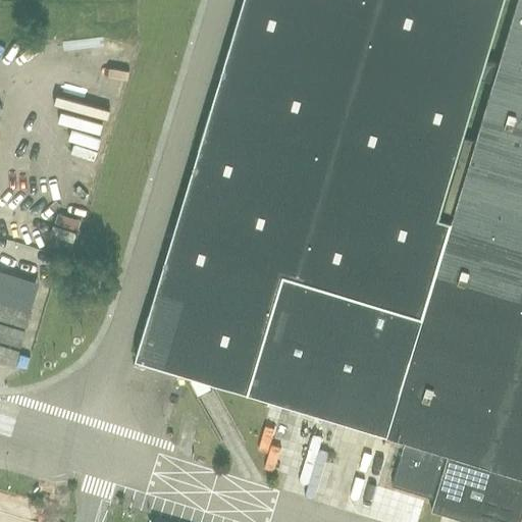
[(521,0),(243,0),(135,362),(406,444),(393,488),(434,502),(431,513),(461,521),(520,521),(521,517),(521,0)]
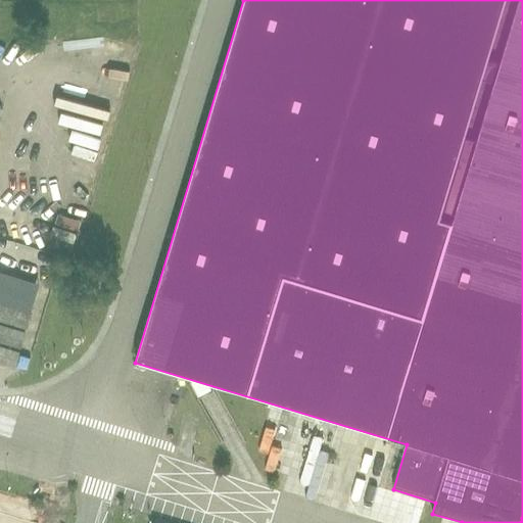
[(7,318),(4,334),(37,340),(39,324),(7,318)]
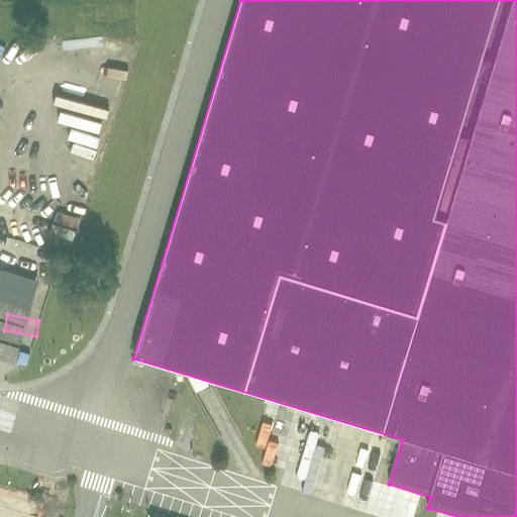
[(0,358),(29,367),(36,341),(2,332),(0,338),(0,358)]
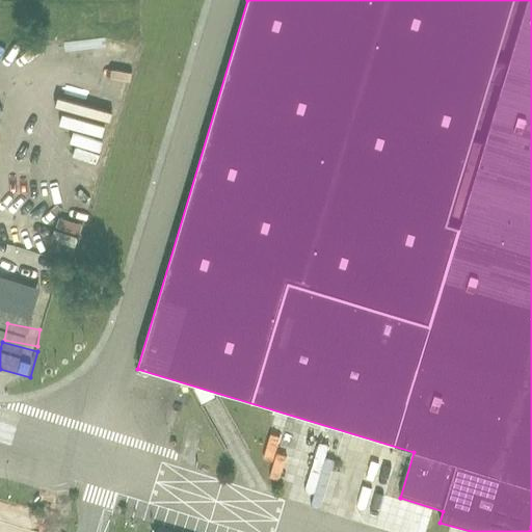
[(0,501),(0,531),(45,531),(50,515),(0,501)]
